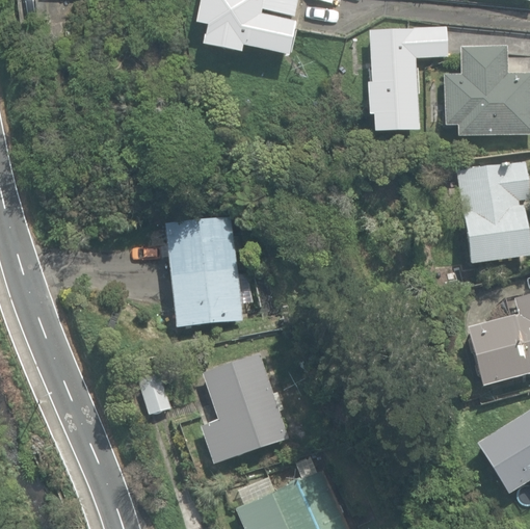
[(242,45),(288,55),(296,20),(261,12),(262,7),(295,15),(297,0),(201,0),(196,23),(207,25),(203,45),(240,53),(242,45)]
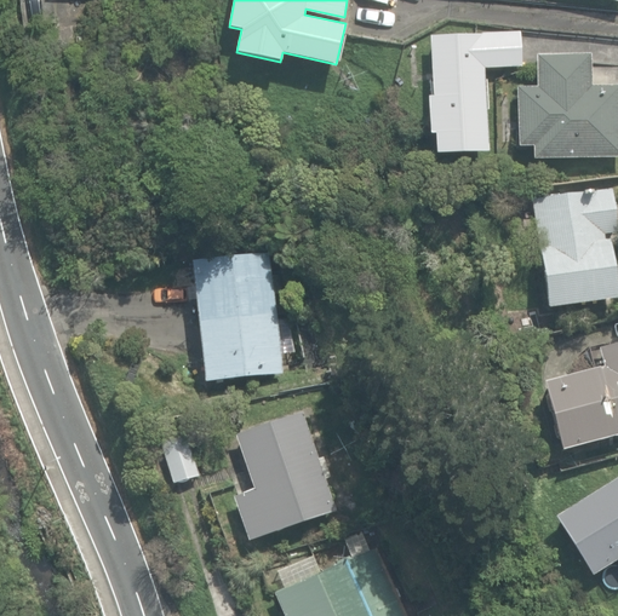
[(435,133),(436,154),(488,151),(485,68),(524,65),(521,30),(430,35),(434,95),(428,96),(430,133),(435,133)]
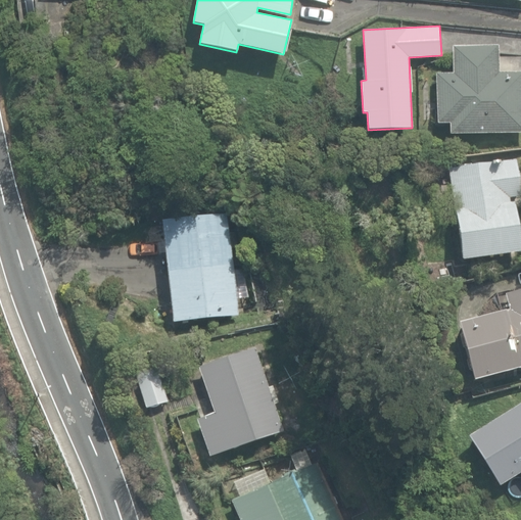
[(450,122),(451,133),(520,130),(520,71),(499,72),(498,44),(454,45),(455,72),(436,73),(437,122),(450,122)]
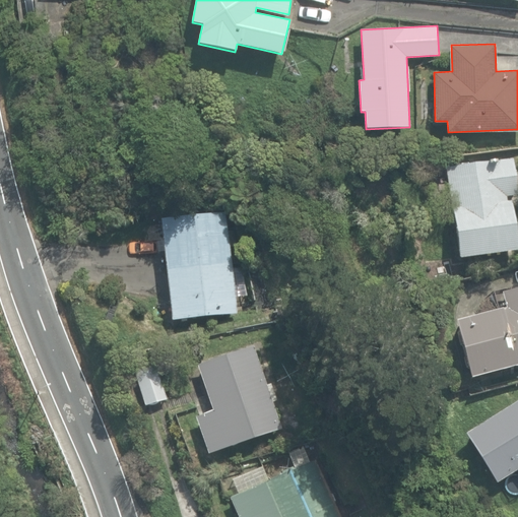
[(446,168),(460,257),(517,249),(517,242),(511,201),(508,201),(507,195),(517,193),(517,181),(513,157),(446,168)]
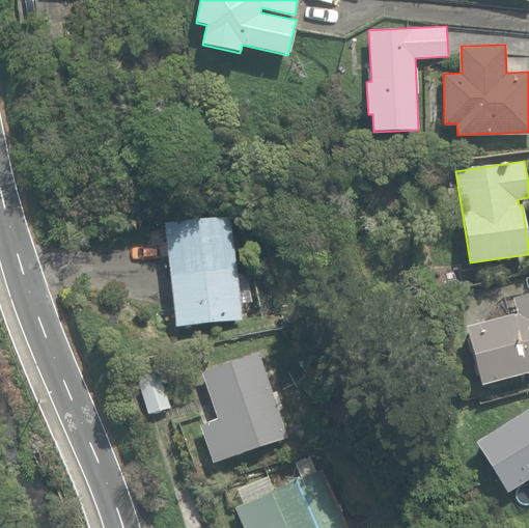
[(165,223),(176,326),(243,318),(230,215),(165,223)]
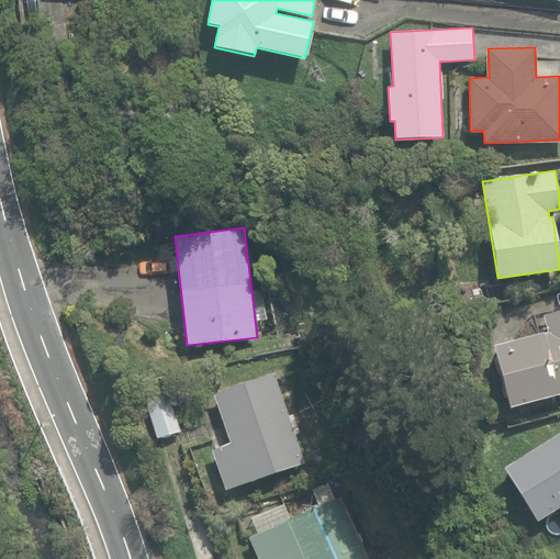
[(493,346),(510,406),(558,393),(559,394),(559,311),(545,315),(549,331),(493,346)]
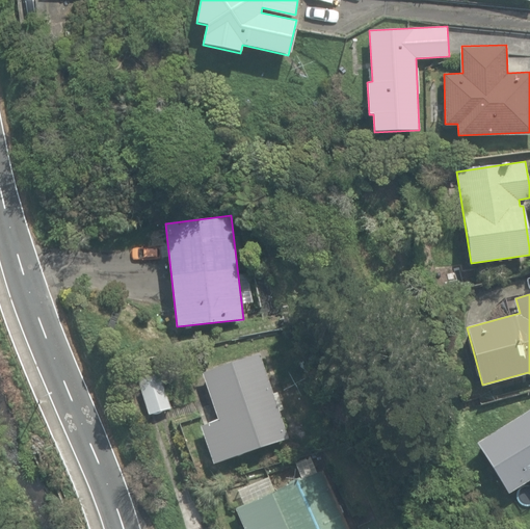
[(202,424),(215,463),(290,438),(261,352),(204,372),(218,418),(202,424)]
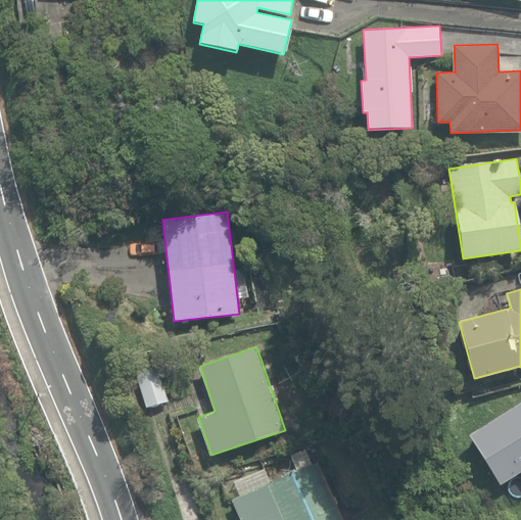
[(135,370),(146,407),(170,398),(157,363),(135,370)]
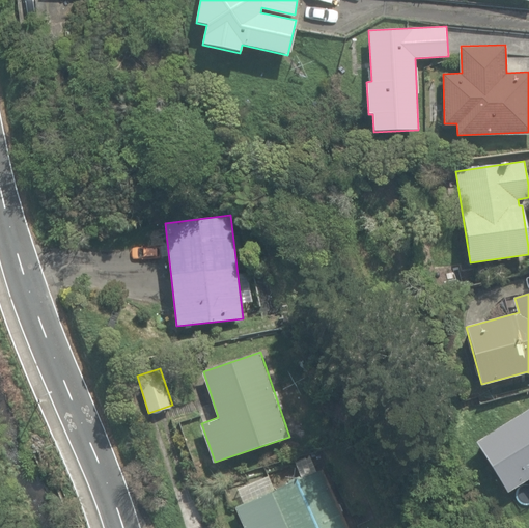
[(528,408),(477,441),(508,491),(528,478),(528,408)]
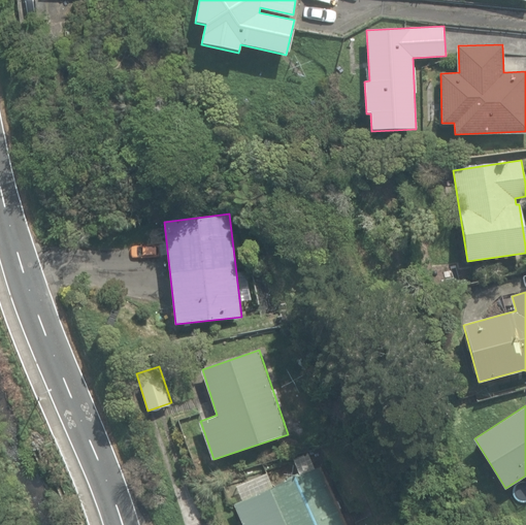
[(349,524),(322,463),(234,503),(243,524),(349,524)]
